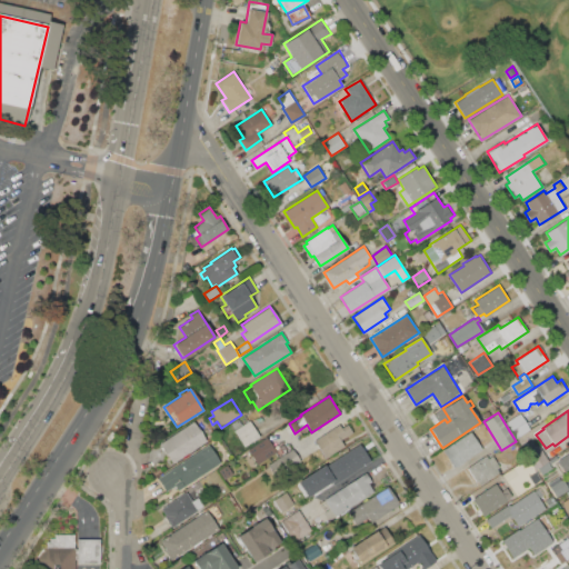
[(506,422),(519,413),(530,430),(516,439),(506,422)]
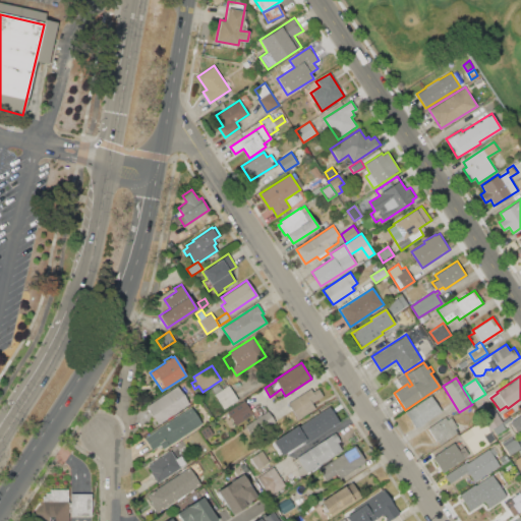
[(211,389),(219,383),(223,389),(228,386),(237,400),(224,409),(211,389)]
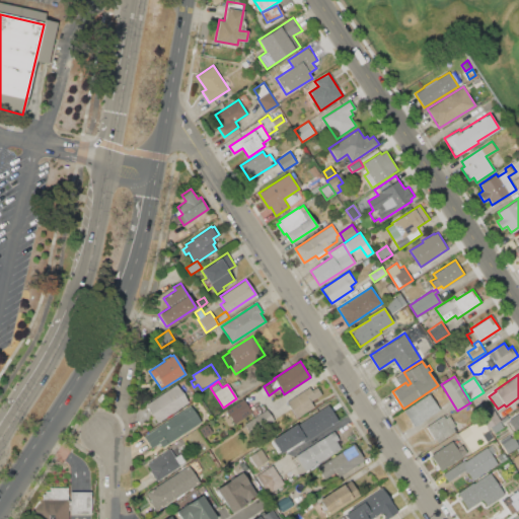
[(145,404),(177,384),(189,402),(157,423),(145,404)]
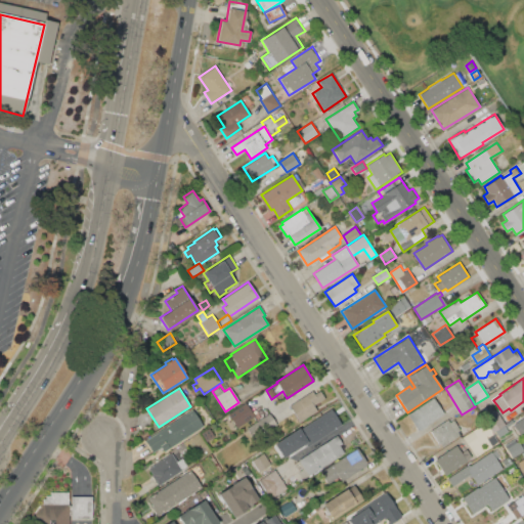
[(290,405),(312,391),(314,395),(320,391),(324,398),(313,405),(317,410),(300,422),(290,405)]
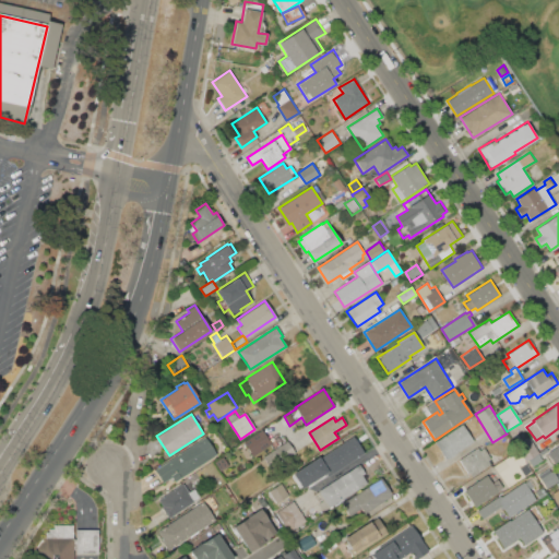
[(435,442),(463,424),(475,441),(445,460),(435,442)]
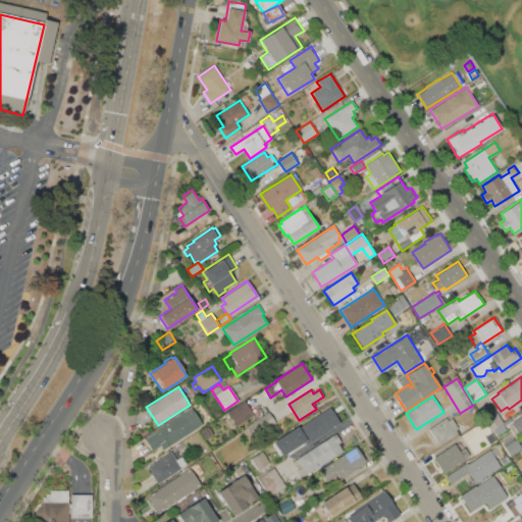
[(226,413),(245,401),(253,415),(236,426),(226,413)]
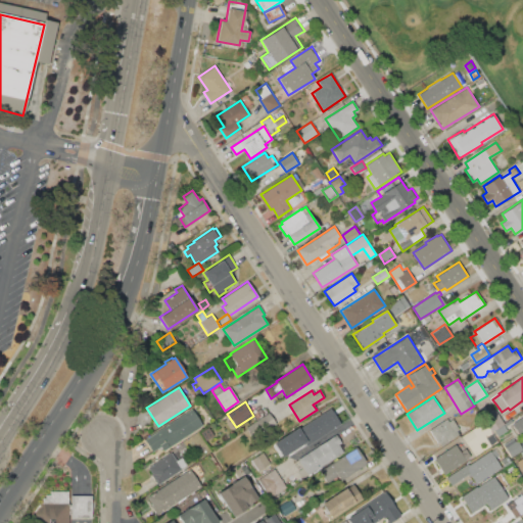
[(144,440),(192,409),(202,425),(162,452),(158,446),(151,452),(144,440)]
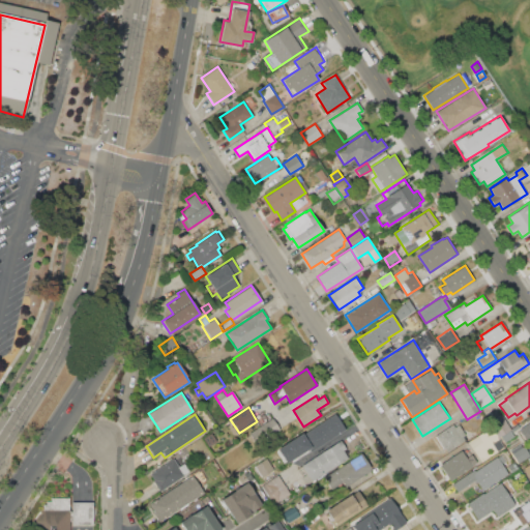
[(301,436),(335,414),(345,429),(311,451),(301,436)]
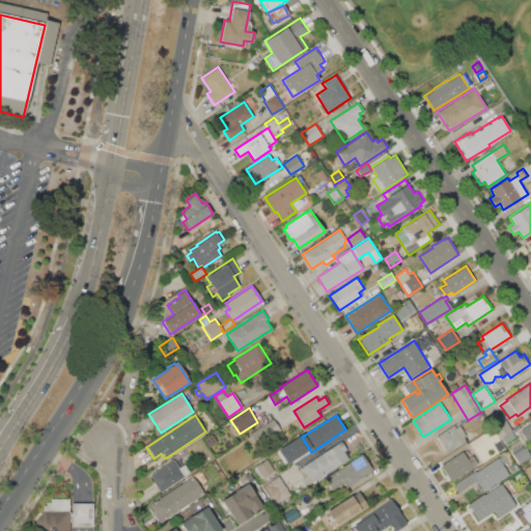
[(492,424),(503,416),(512,429),(510,430),(500,438),(492,424)]
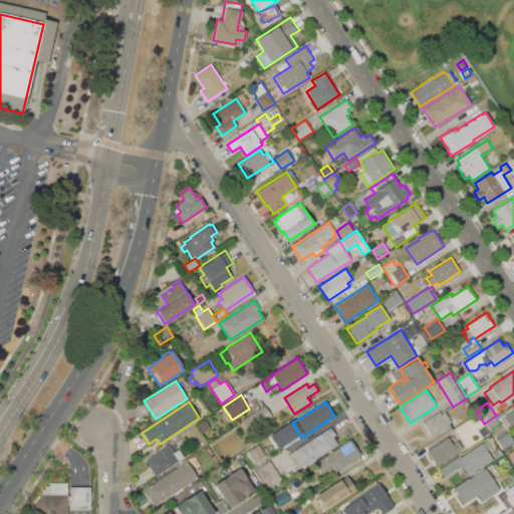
[(255,411),(264,405),(271,416),(263,422),(255,411)]
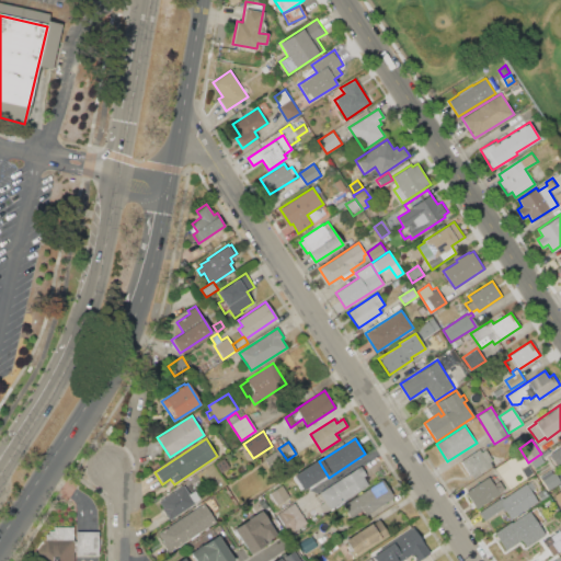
[(549,455),(560,446),(560,461),(556,465),(549,455)]
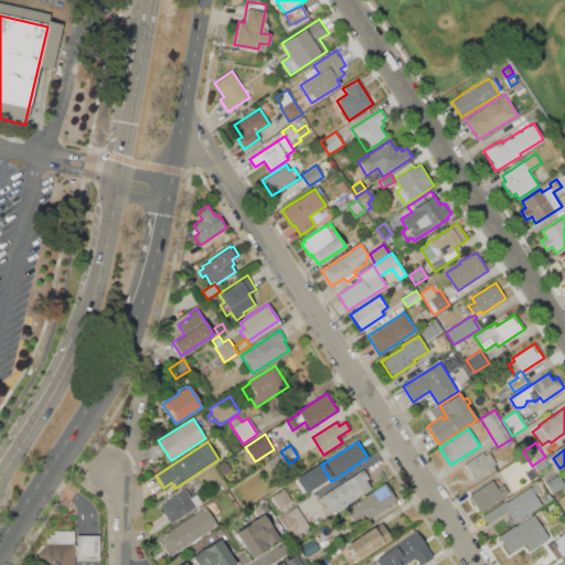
[(464,465),(482,452),(484,456),(489,452),(499,467),(475,482),(464,465)]
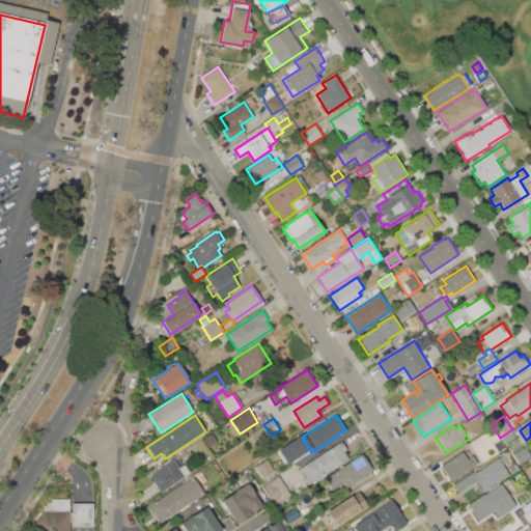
[(510,430),(514,436),(504,443),(500,438),(510,430)]
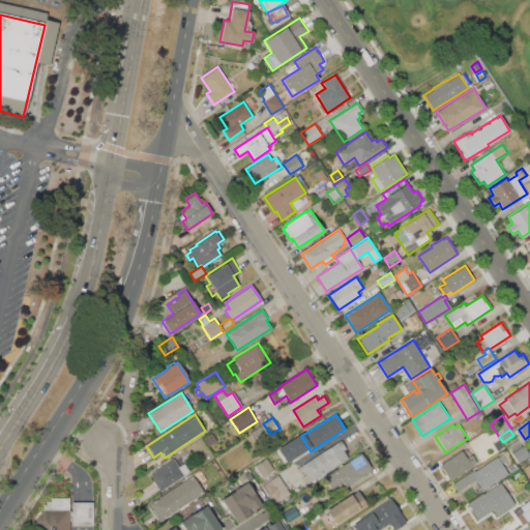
[(468,441),(479,434),(483,442),(472,449),(468,441)]
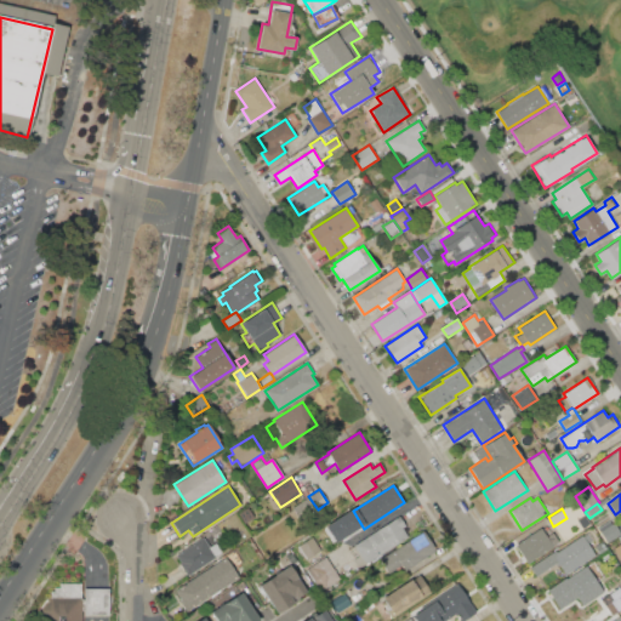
[(354,546),(399,516),(411,534),(358,568),(353,559),(358,556),(353,550),(355,548),(354,546)]
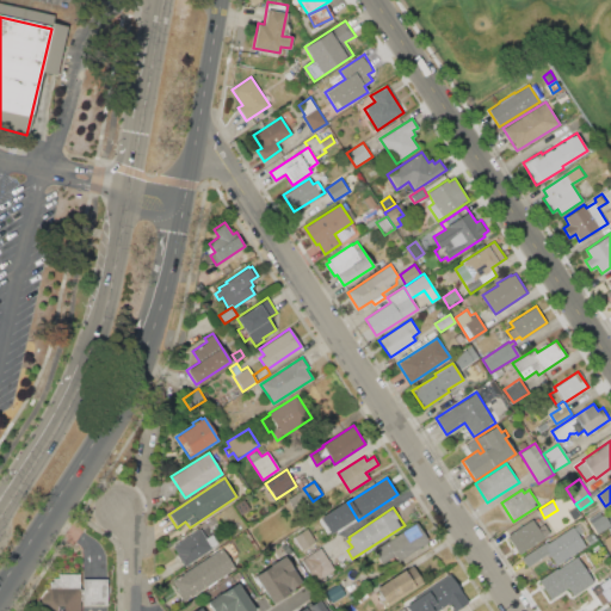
[(588,519),(602,510),(610,525),(598,535),(588,519)]
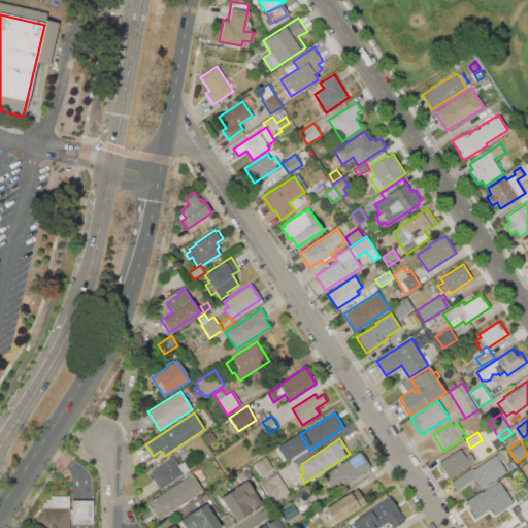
[(437,463),(460,449),(464,456),(470,453),(475,461),(448,480),(437,463)]
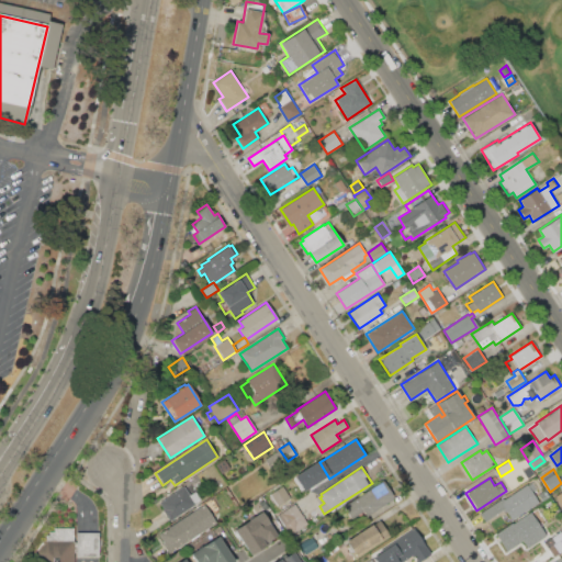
[(343,506),(383,480),(395,497),(367,516),(362,510),(350,518),(343,506)]
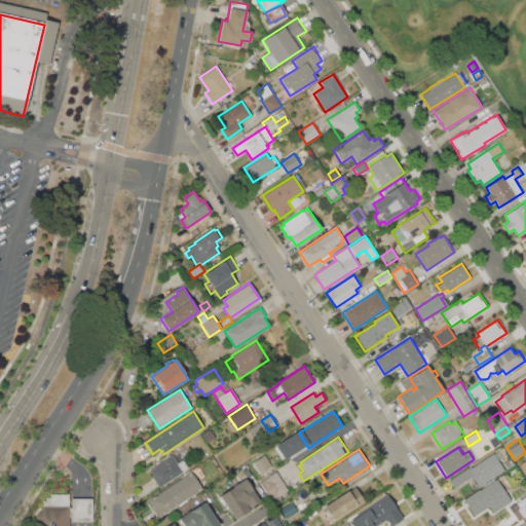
[(448,480),(472,465),(473,466),(493,453),(493,454),(497,452),(501,457),(497,460),(504,471),(480,486),(474,478),(472,480),(470,477),(453,488),(448,480)]
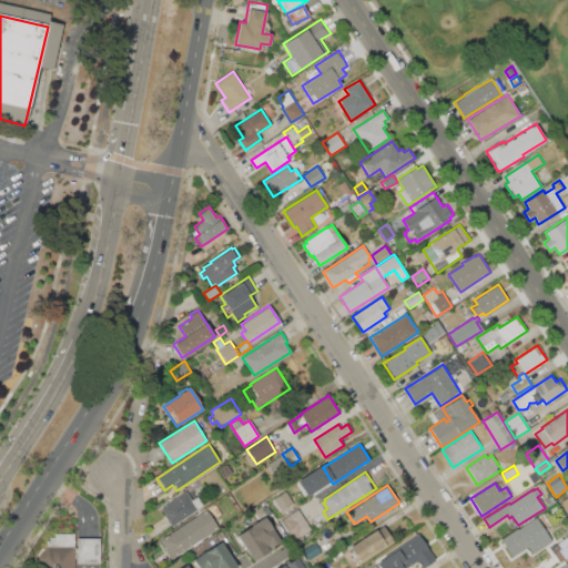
[(567,490),(558,496),(567,514),(567,513),(567,490)]
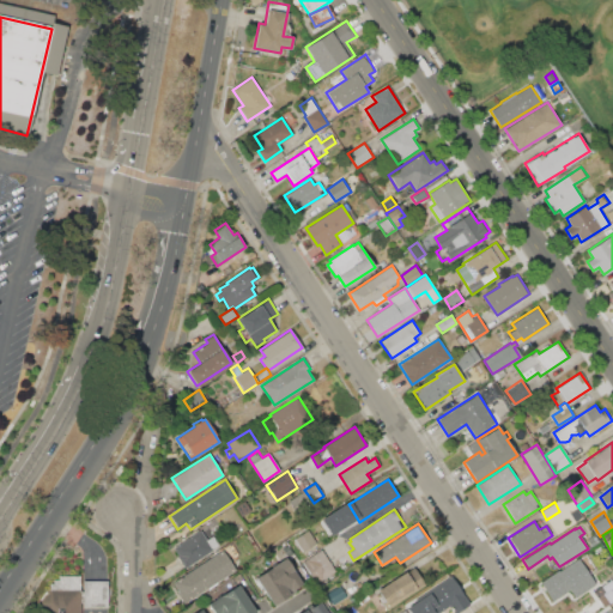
[(174,548),(201,530),(207,539),(211,536),(217,545),(213,547),(214,550),(184,569),(176,556),(178,554),(174,548)]
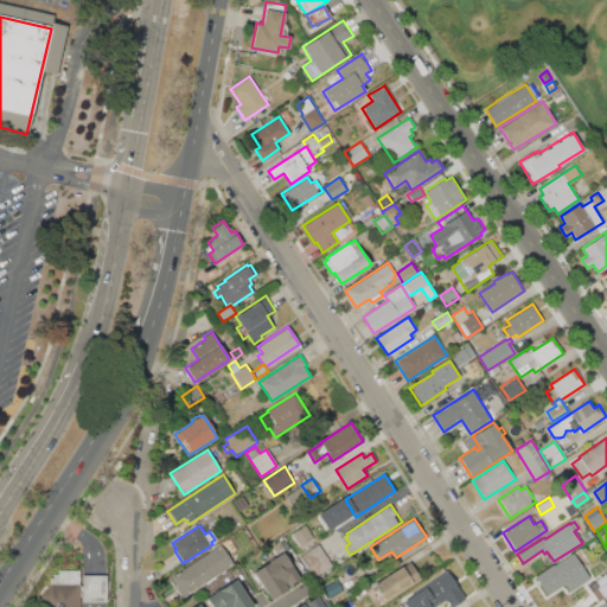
[(292,534),(306,525),(313,537),(300,547),(292,534)]
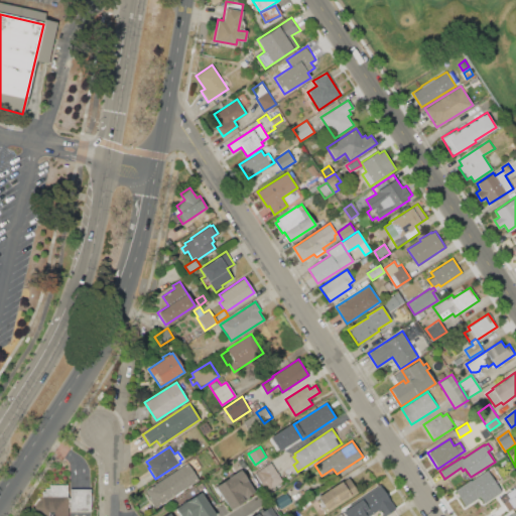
[(495,455),(501,450),(505,456),(498,460),(495,455)]
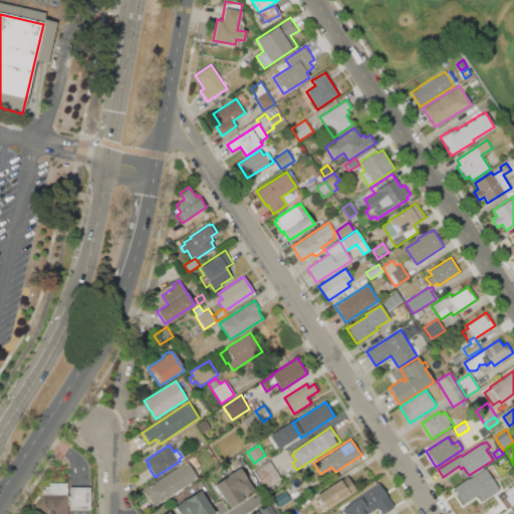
[(253,471),(277,455),(281,461),(273,466),(281,479),(270,486),(271,488),(267,491),(253,471)]
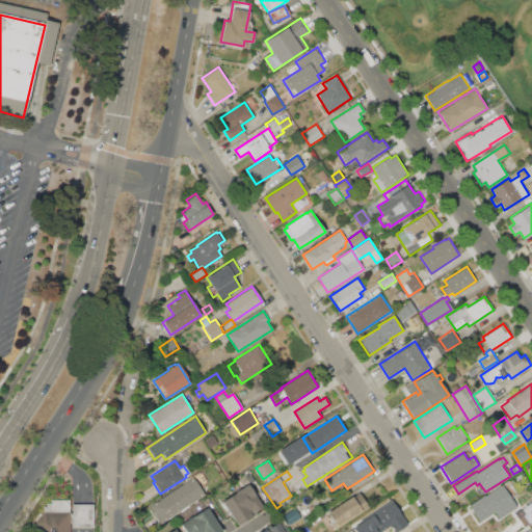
[(245,476),(249,474),(255,480),(250,483),(245,476)]
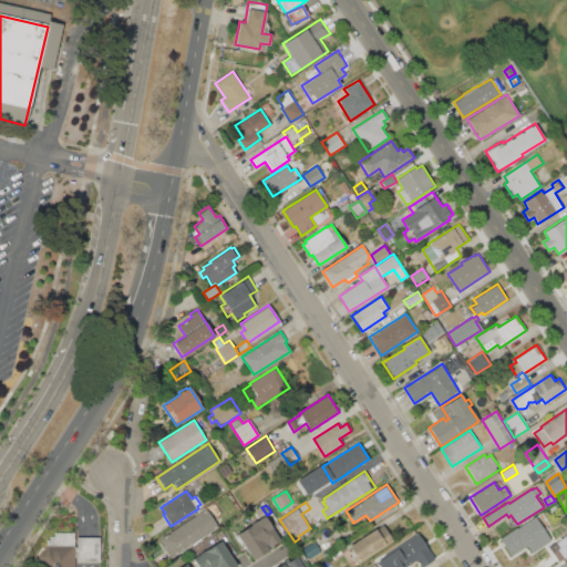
[(160,538),(206,508),(218,527),(169,558),(164,549),(165,548),(160,538)]
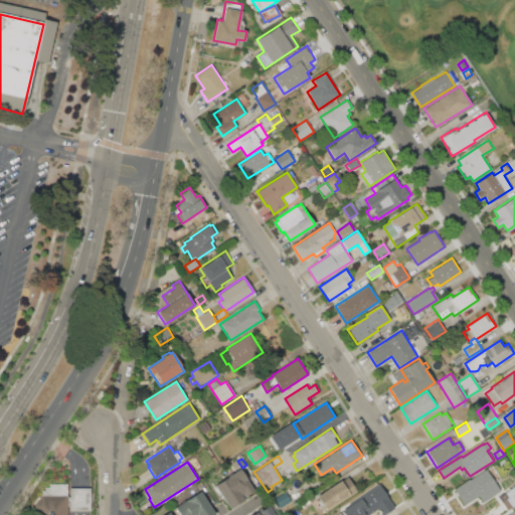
[(214,485),(239,469),(254,491),(247,495),(248,497),(229,509),(214,485)]
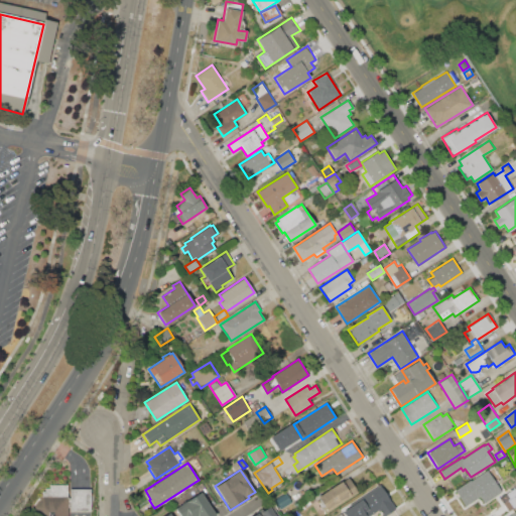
[(454,490),(484,471),(490,480),(487,482),(491,489),(464,506),(454,490)]
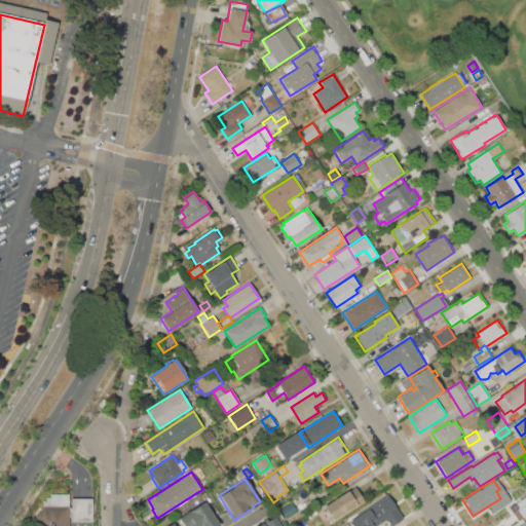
[(324,506),(347,490),(348,491),(355,487),(365,501),(332,523),(326,514),(328,513),(324,506)]
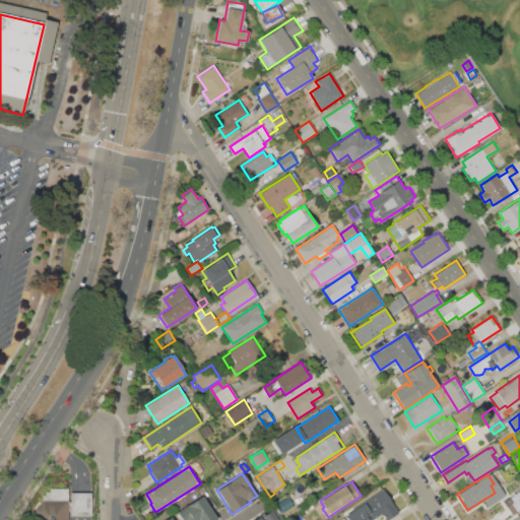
[(42,496),(46,496),(46,492),(50,492),(50,488),(67,488),(67,519),(43,519),(33,511),(43,501),(42,496)]
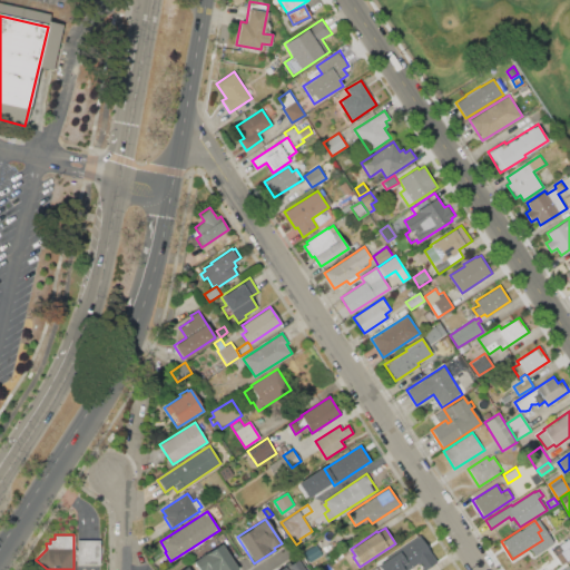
[(397,550),(419,536),(436,563),(425,569),(423,569),(419,561),(410,568),(397,550)]
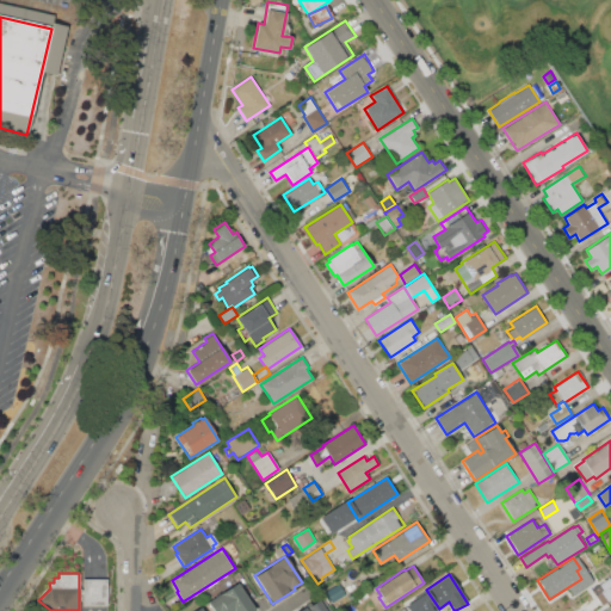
[(82,578),(96,578),(107,578),(107,605),(96,605),(82,605),(82,578)]
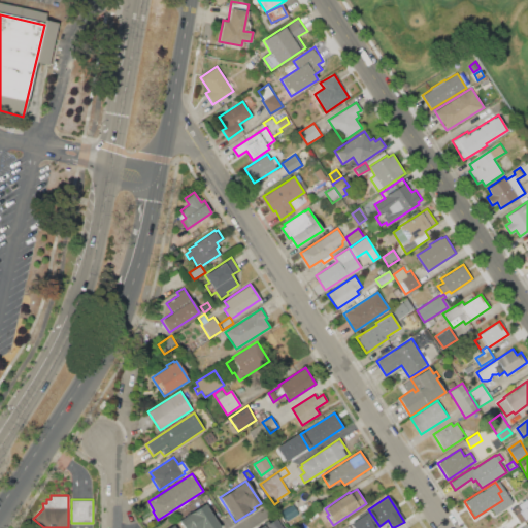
[(512,510),(527,499),(527,517),(520,523),(512,510)]
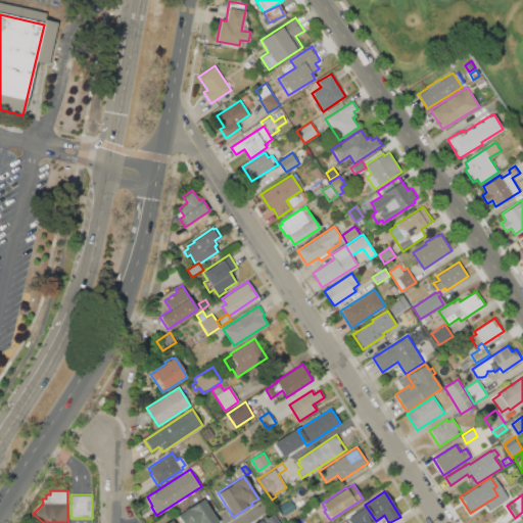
[(182,522),(177,515),(203,498),(219,522),(217,522),(182,522)]
